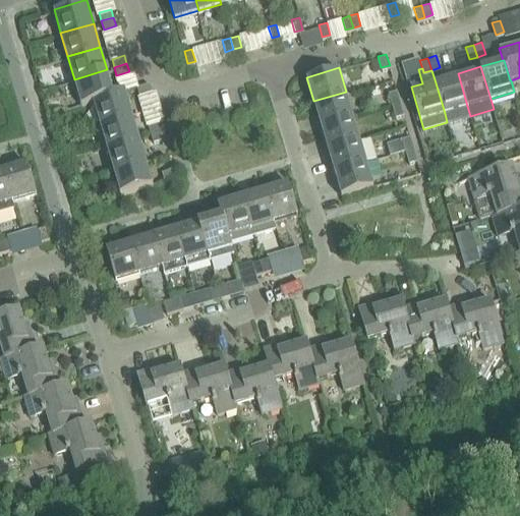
[(113,93),(113,92),(107,69),(74,79),(81,103),(93,100),(93,99),(113,93)]
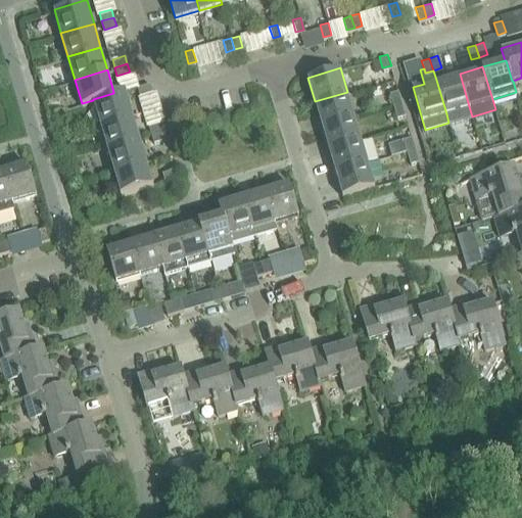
[(436,80),(446,113),(469,106),(460,74),(436,80)]
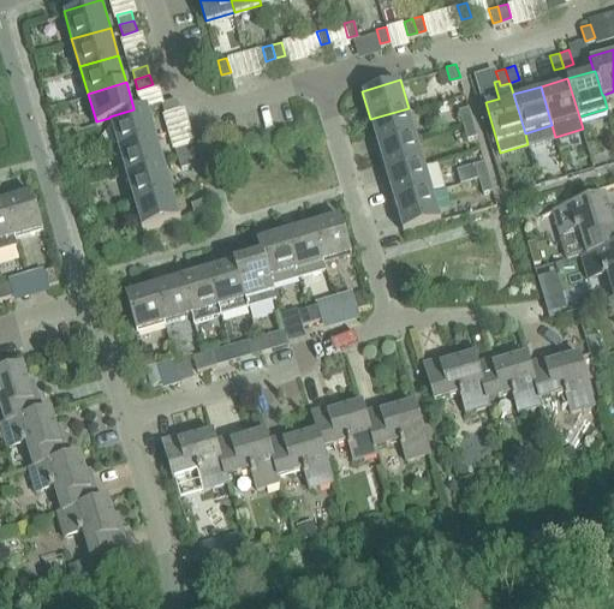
[(176,95),(162,99),(161,100),(164,109),(179,106),(176,95)]
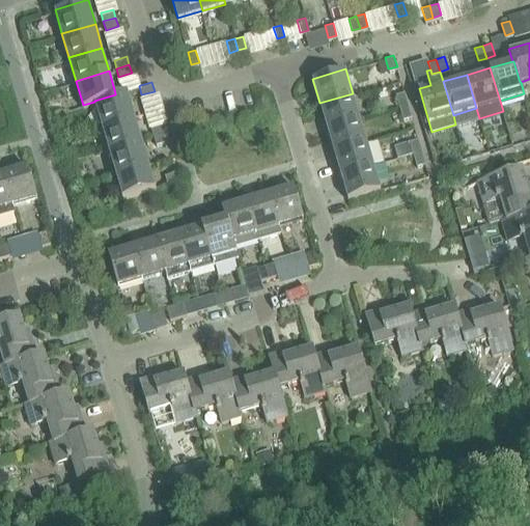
[(101,123),(135,114),(128,89),(115,93),(115,94),(94,101),(94,102),(101,123)]
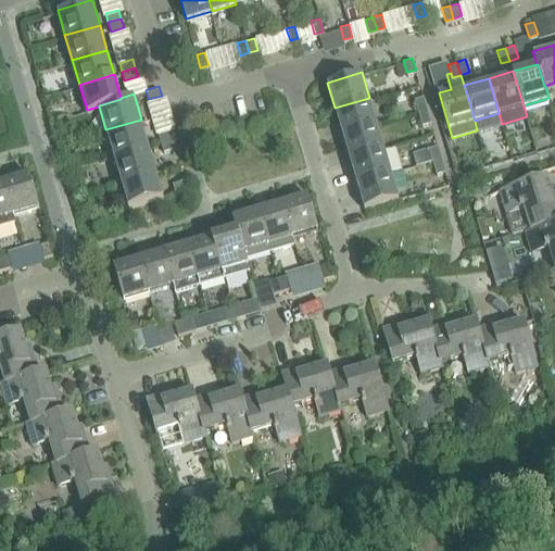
[(418,109),(427,107),(423,94),(414,97),(418,109)]
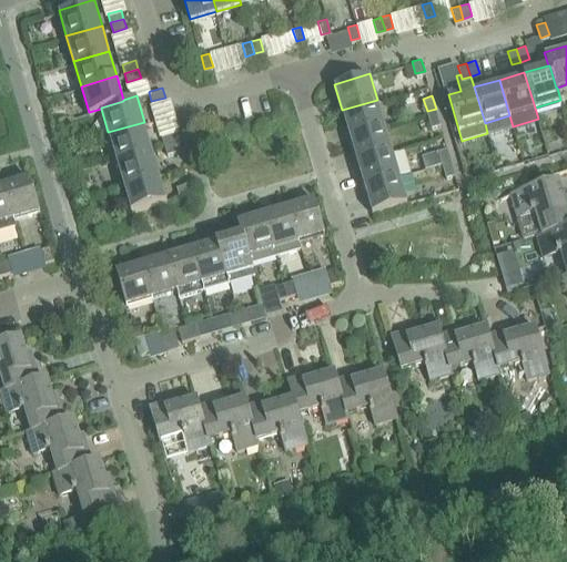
[(377,100),(342,110),(350,135),(384,124),(377,100)]
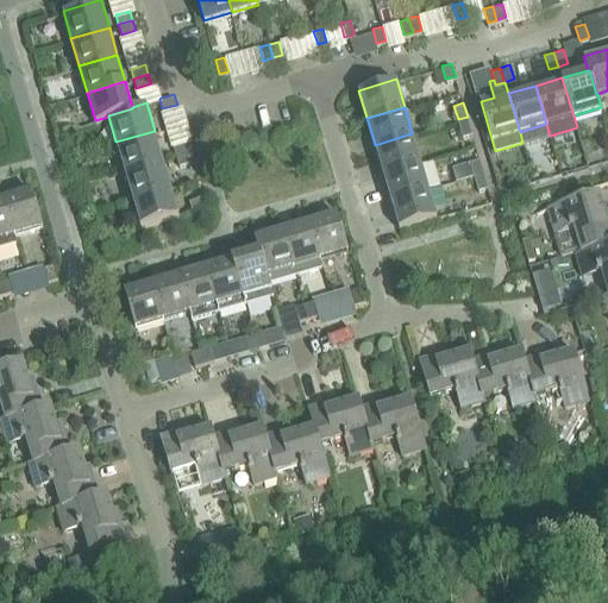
[(468,117),(458,119),(462,133),(471,131),(468,117)]
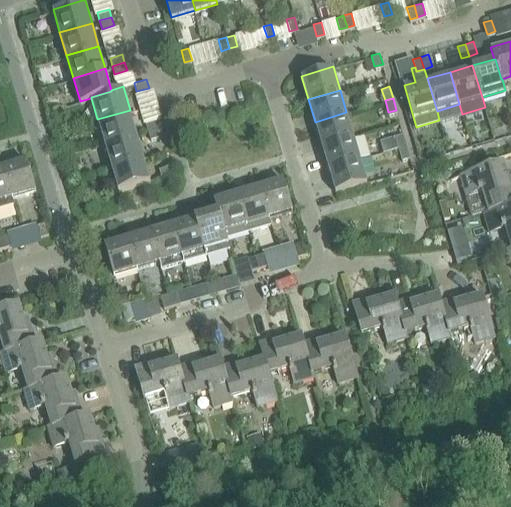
[(130,110),(97,119),(104,142),(136,133),(130,110)]
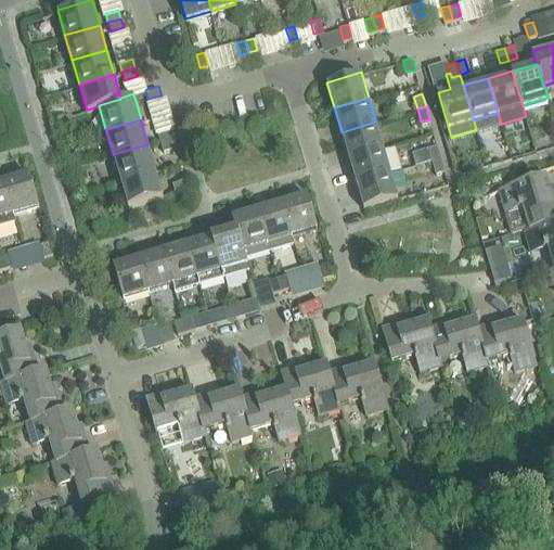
[(375,122),(342,132),(348,156),(383,146),(375,122)]
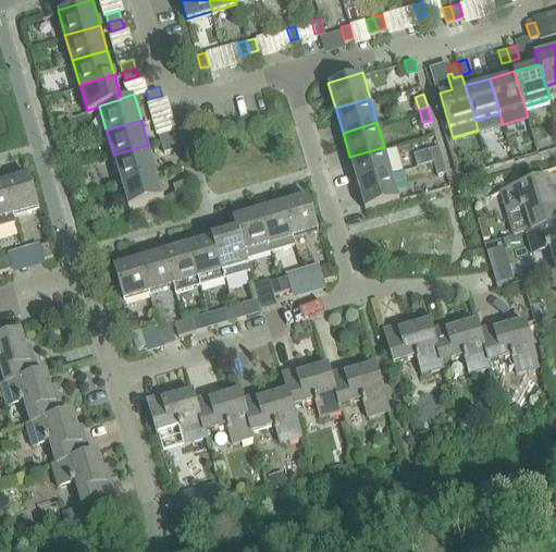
[(160,140),(174,137),(172,127),(158,132),(160,140)]
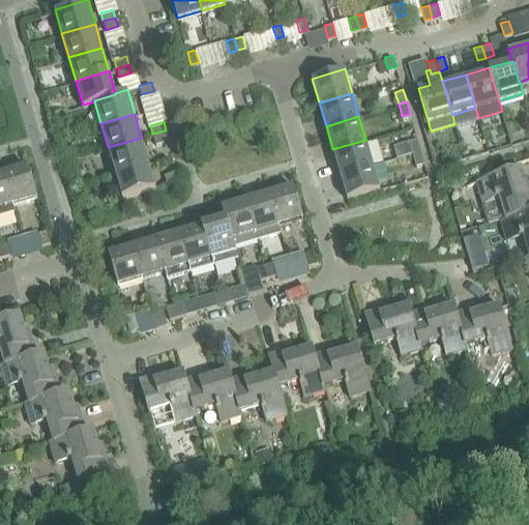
[(166,130),(152,134),(155,142),(168,139),(166,130)]
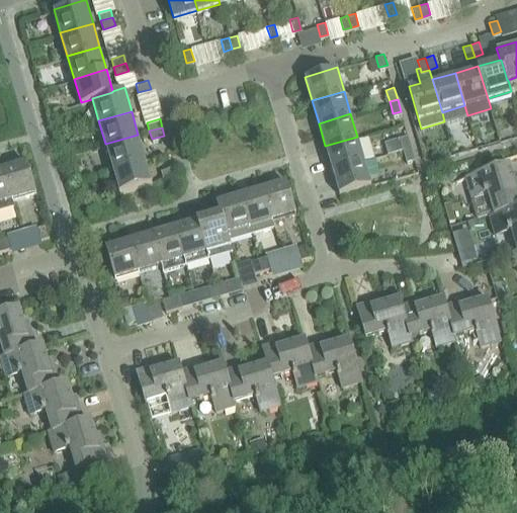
[(403,148),(411,145),(407,133),(399,136),(403,148)]
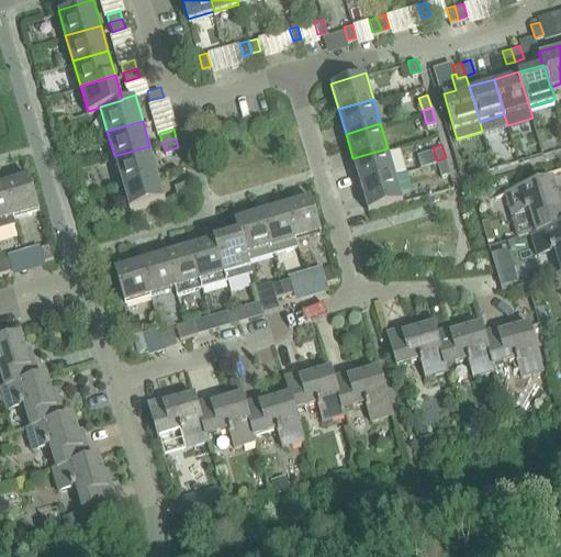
[(149,146),(114,156),(122,181),(157,170),(149,146)]
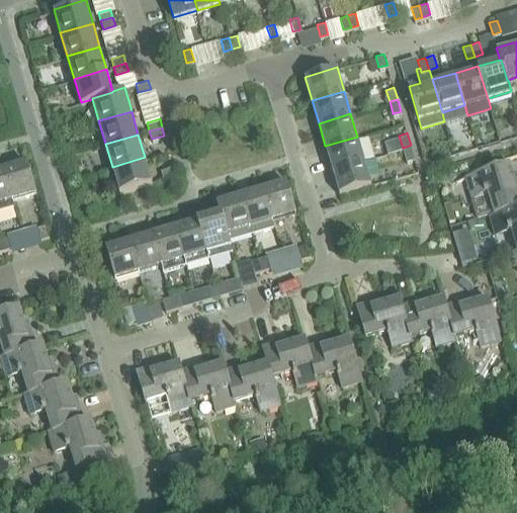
[(403,147),(399,136),(383,140),(388,151),(403,147)]
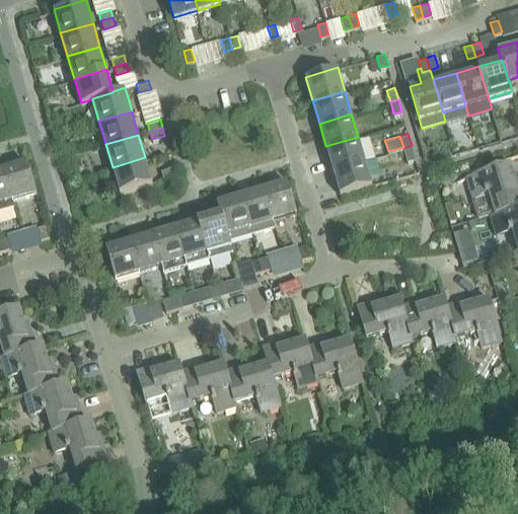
[(333,169),(365,159),(358,137),(325,146),(333,169)]
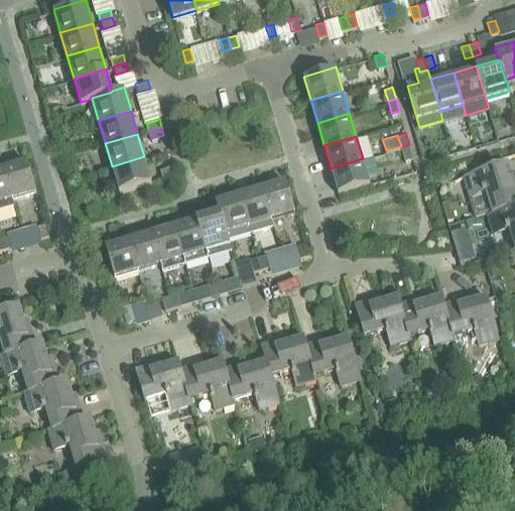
[(409,144),(401,147),(404,159),(412,156),(409,144)]
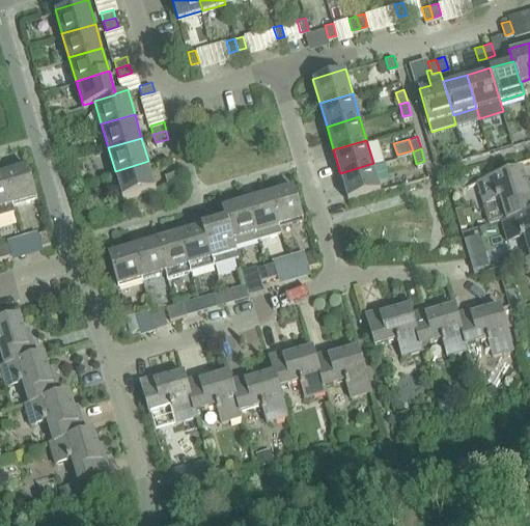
[(148,161),(115,171),(122,195),(156,186),(148,161)]
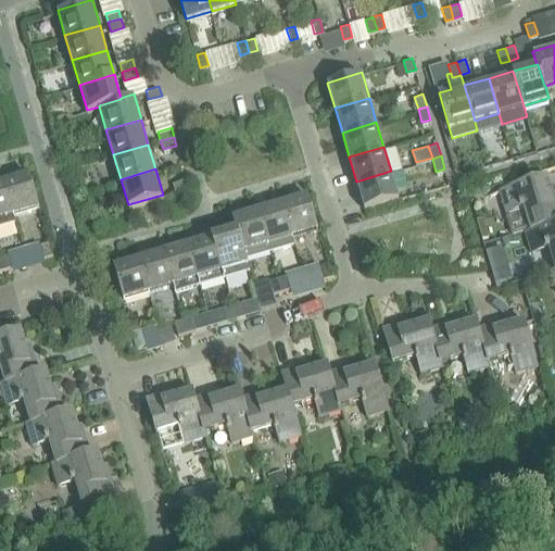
[(39,205),(28,171),(3,178),(13,213),(39,205)]
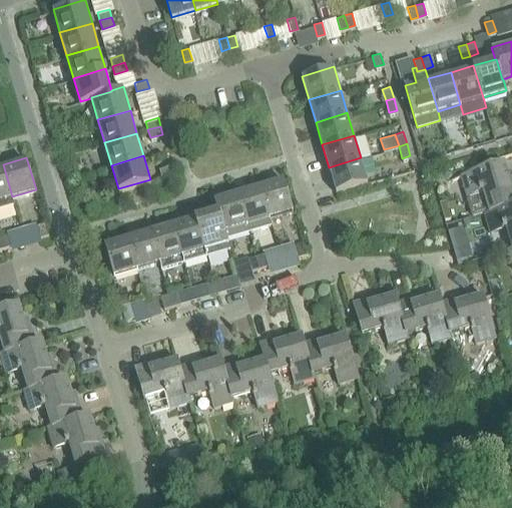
[(329,167),(336,190),(368,181),(361,157),(329,167)]
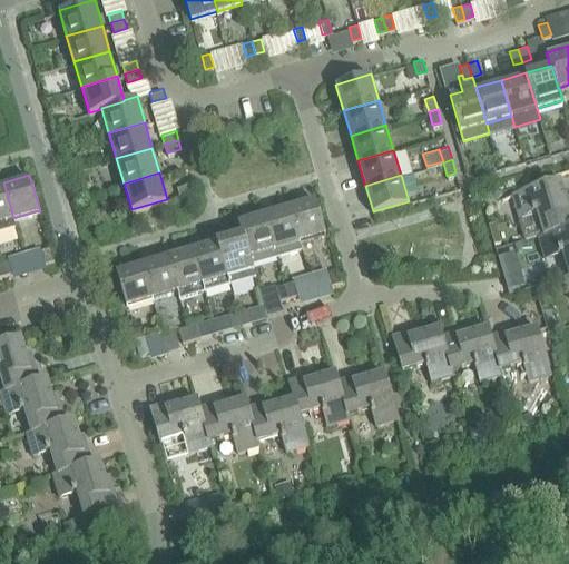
[(0,228),(16,225),(13,218),(3,182),(2,178),(0,177),(0,228)]
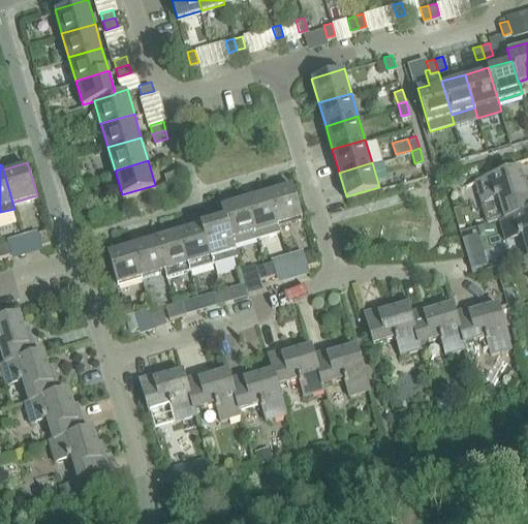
[(498,194),(504,215),(504,216),(527,208),(527,180),(524,181),(519,165),(475,179),(482,199),(498,194)]
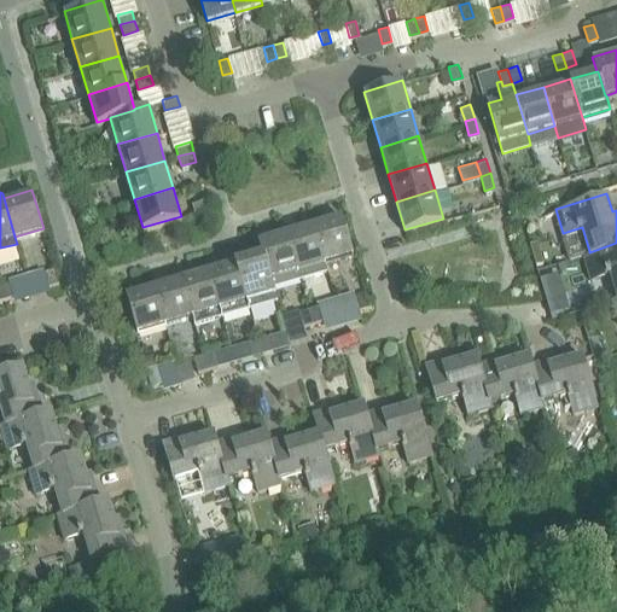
[(191,202),(195,211),(209,208),(207,197),(191,202)]
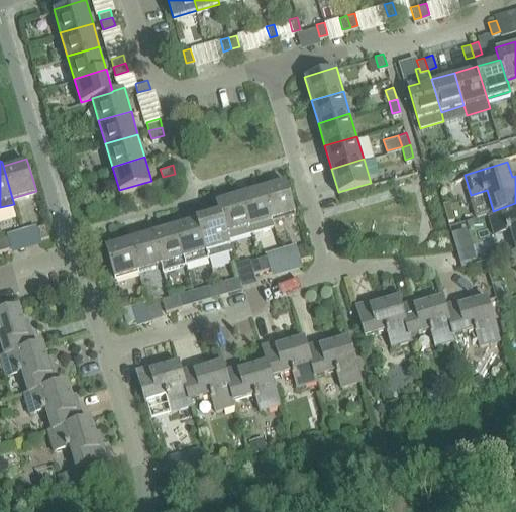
[(286,179),(262,186),(272,218),(295,211),(286,179)]
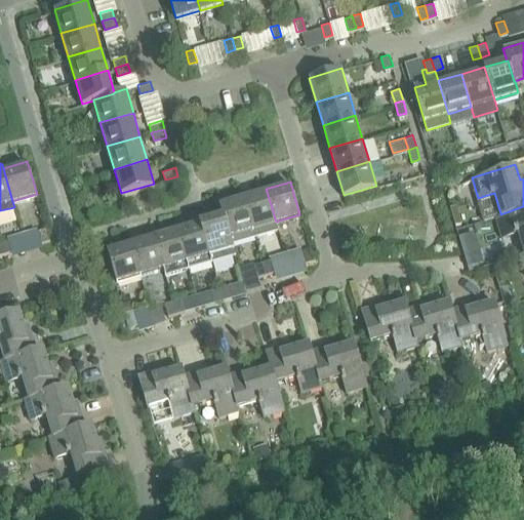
[(276,222),(266,189),(265,185),(263,184),(251,187),(250,189),(251,193),(243,196),(254,235),(278,229),(276,222)]
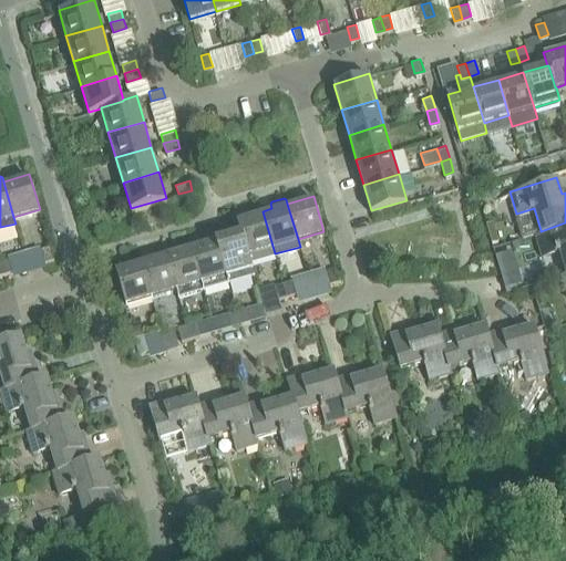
[(263,211),(261,207),(258,205),(247,208),(245,211),(247,216),(236,219),(238,225),(239,231),(242,231),(248,253),(249,253),(251,261),(275,253),(263,211)]
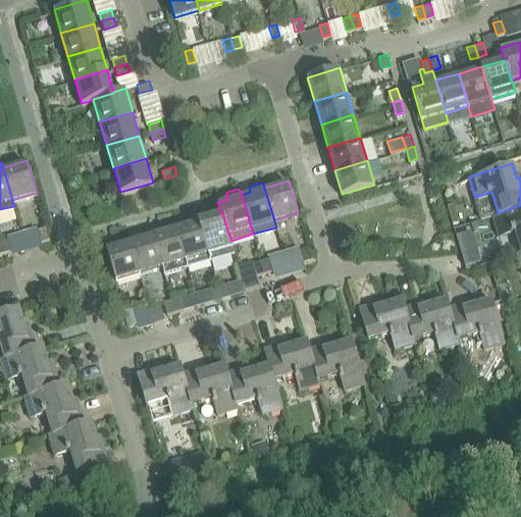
[(520,205),(498,213),(498,212),(492,214),(499,235),(515,229),(520,249),(520,205)]
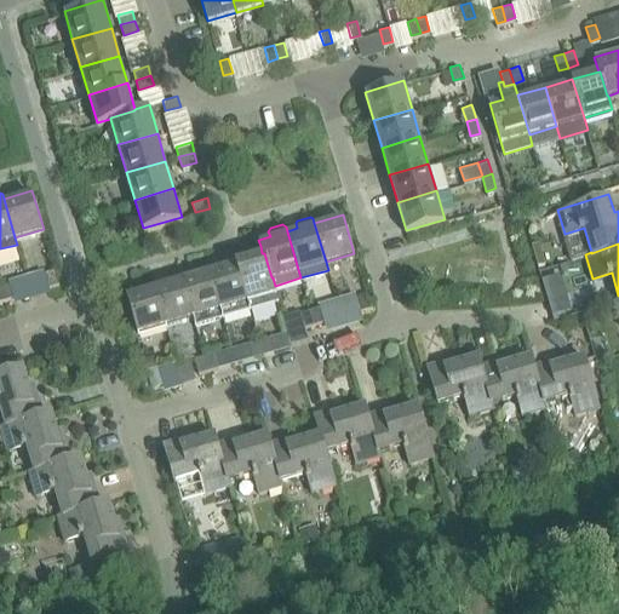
[(264,253),(262,253),(261,246),(244,251),(246,258),(236,260),(250,307),(279,298),(275,286),(273,277),(271,277),(264,253)]
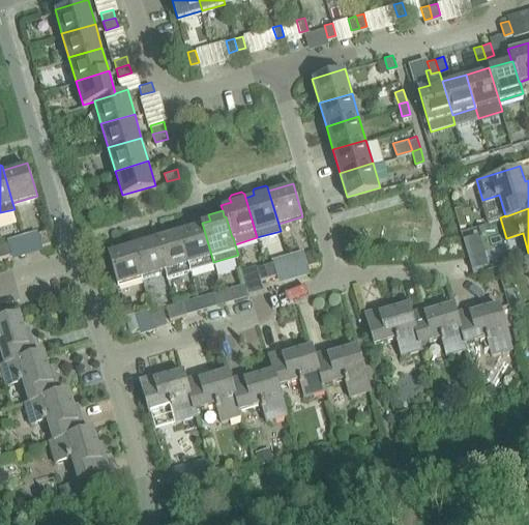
[(463,214),(457,216),(460,226),(466,224),(463,214)]
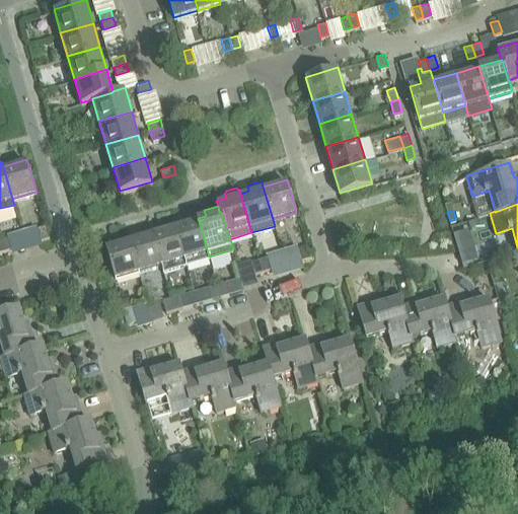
[(209,257),(198,218),(196,213),(180,217),(182,223),(174,225),(187,264),(209,257)]
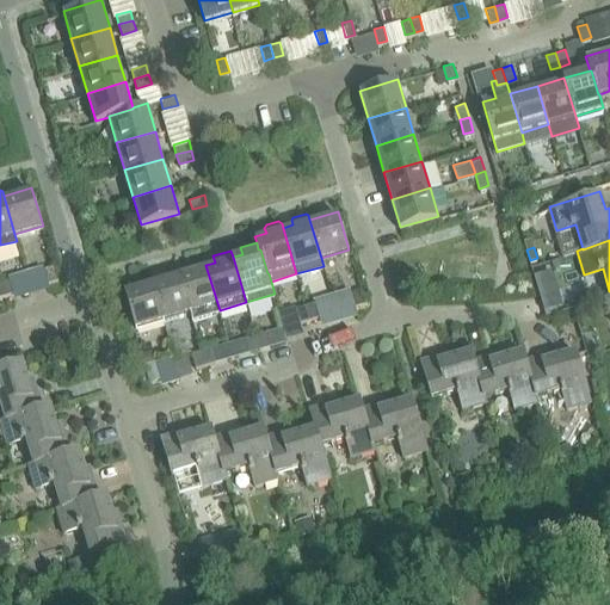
[(192,318),(220,310),(205,265),(204,258),(186,264),(189,270),(179,273),(190,312),(192,318)]
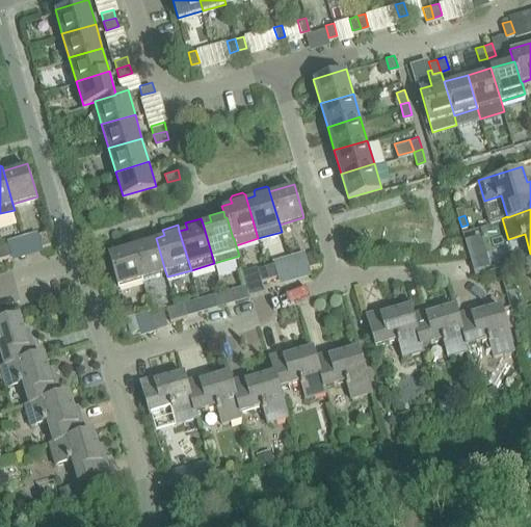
[(37,231),(42,244),(50,241),(46,229),(37,231)]
